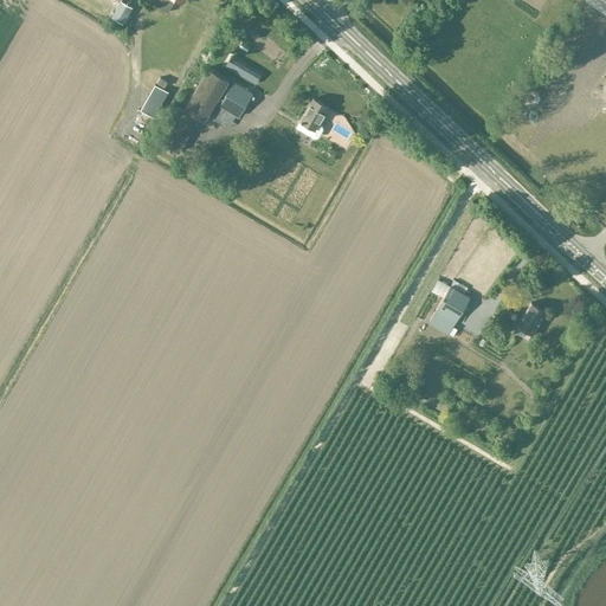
[(120,0),(121,1),(113,17),(122,23),(131,6),(122,0),(120,0)]
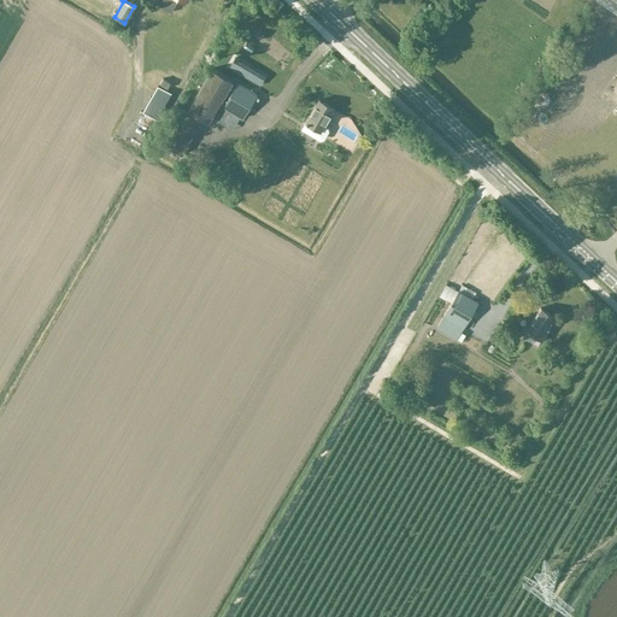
[(184,0),(160,0),(158,5),(170,12),(177,0),(183,4),(184,0)]
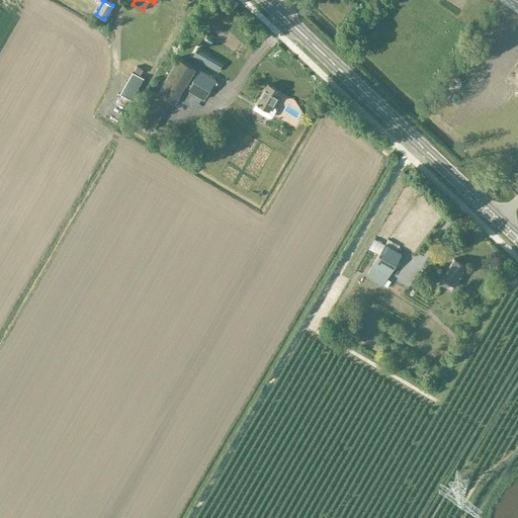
[(517,0),(505,0),(517,8),(517,0)]
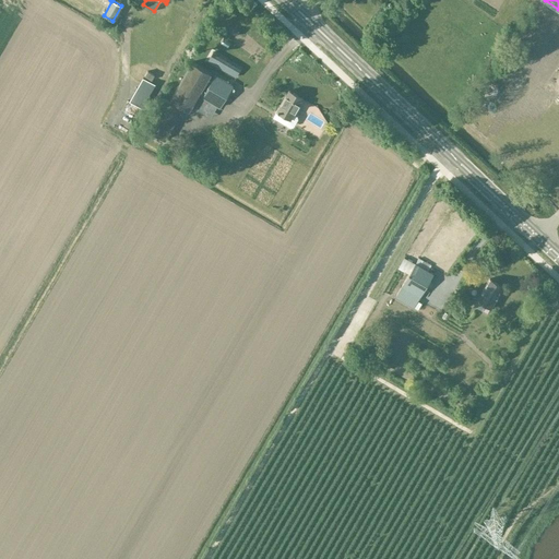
[(164,97),(145,128),(165,140),(183,109),(183,108),(189,111),(211,72),(192,61),(169,100),(164,97)]
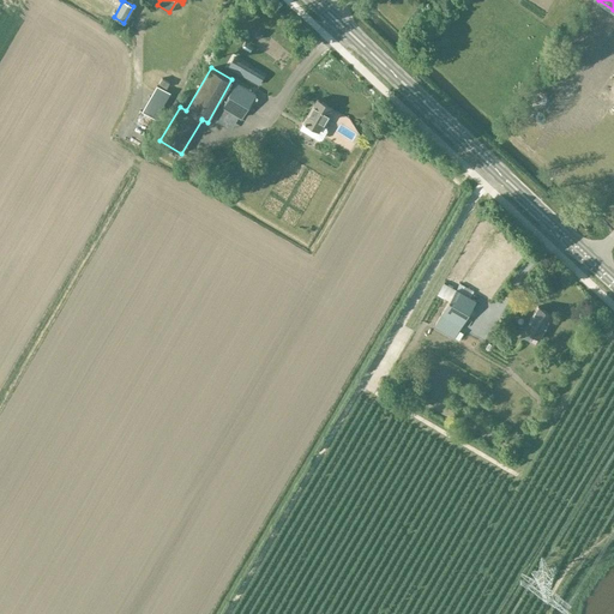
[(242,119),(256,94),(235,83),(222,107),(242,119)]
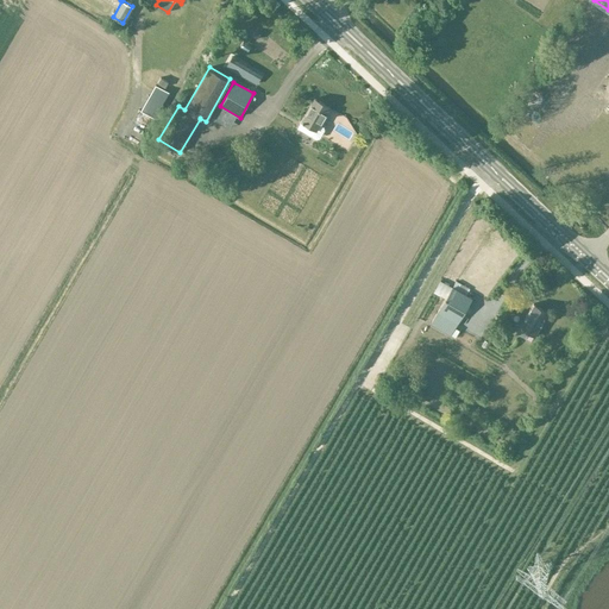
[(156,83),(142,110),(154,117),(169,92),(156,83)]
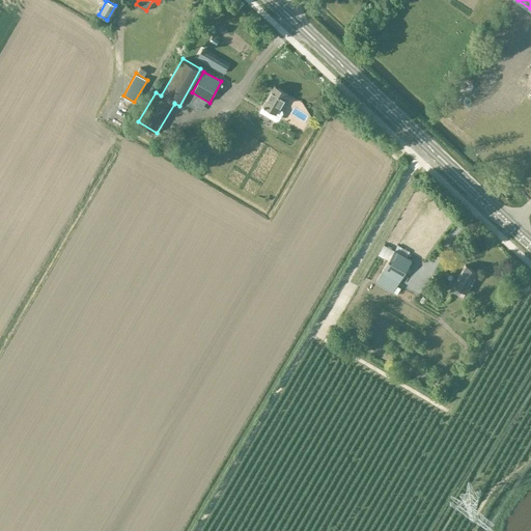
[(279,108),(287,93),(274,85),(261,105),(263,106),(260,111),(276,120),(278,119),(283,113),(282,110),(279,108)]
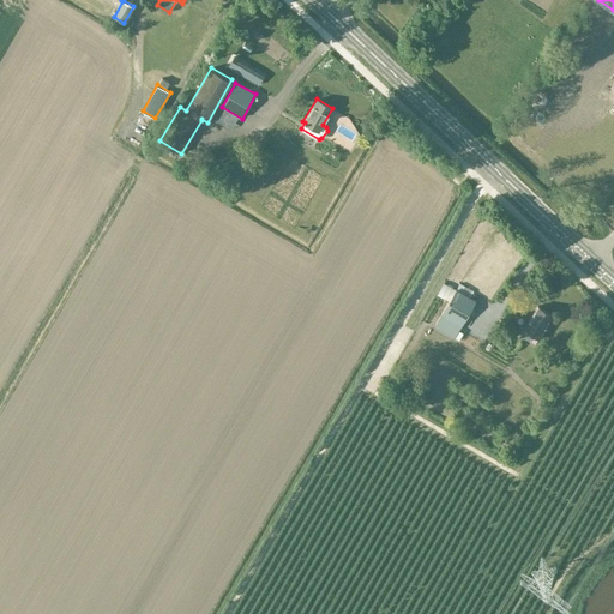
[(455,338),(476,301),(456,289),(434,326),(455,338)]
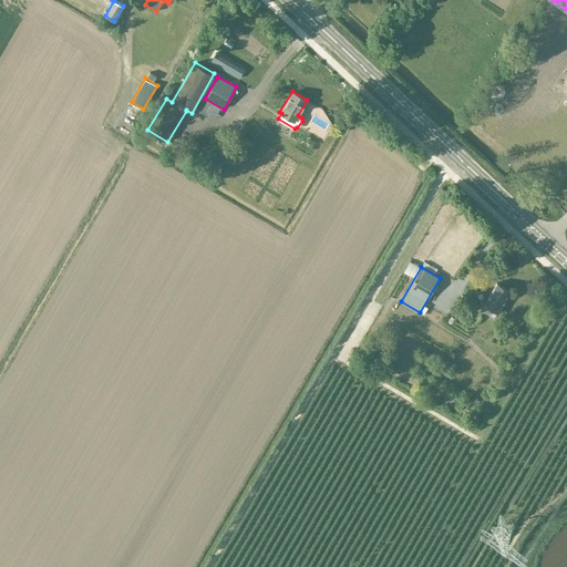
[(496,312),(509,291),(496,282),(484,303),(484,305),(481,310),(488,315),(492,309),(496,312)]
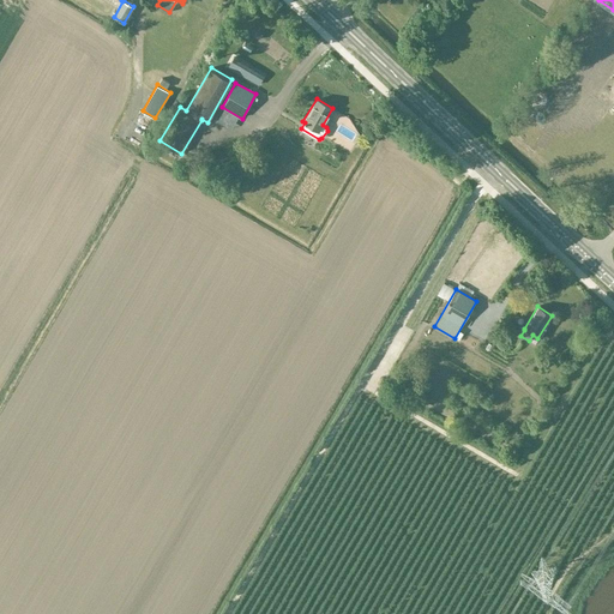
[(524,357),(531,361),(535,355),(527,351),(524,357)]
